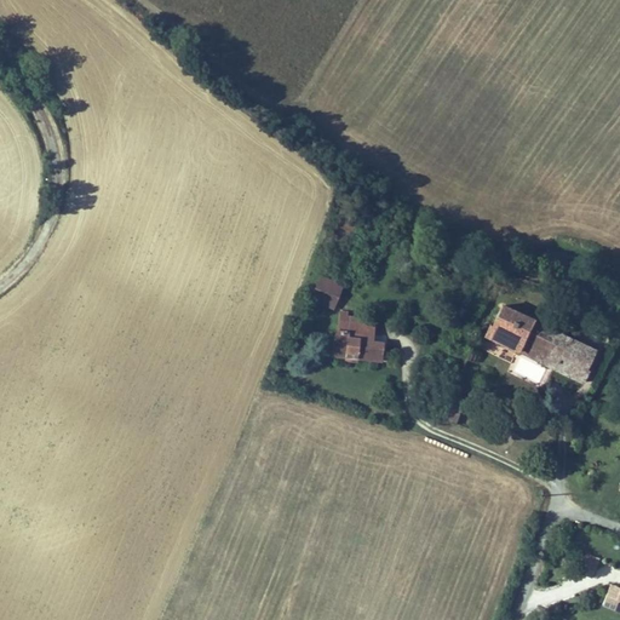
[(334,311),(344,286),(320,276),(310,302),(334,311)]
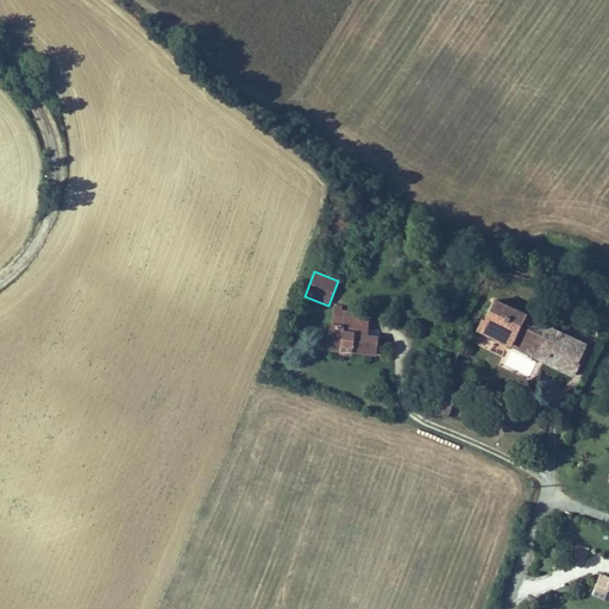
[(572,339),(495,305),(488,322),(482,320),(476,332),(512,349),(518,336),(556,355),(551,366),(559,371),(572,339)]
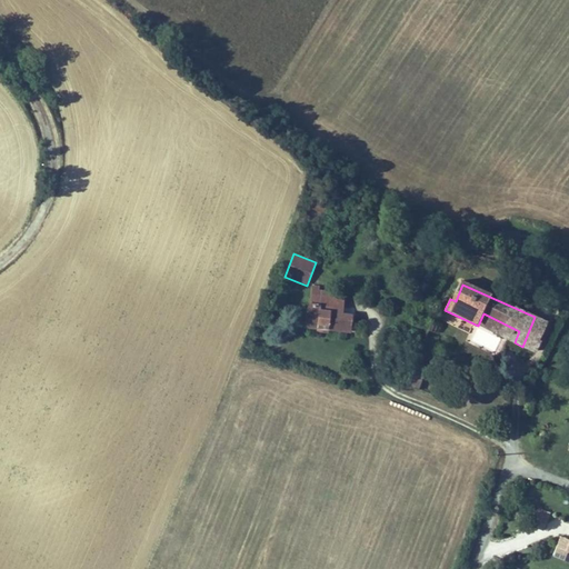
[(320,288),(312,287),(310,306),(306,306),(303,329),(320,331),(321,325),(330,326),(329,331),(352,333),(355,316),(340,313),(340,309),(346,309),(347,299),(319,297),(320,290),(320,288)]
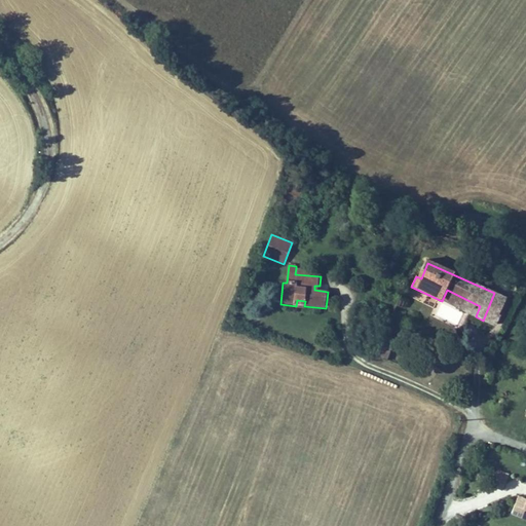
[(321,270),(296,268),(295,274),(321,276),(321,270)]
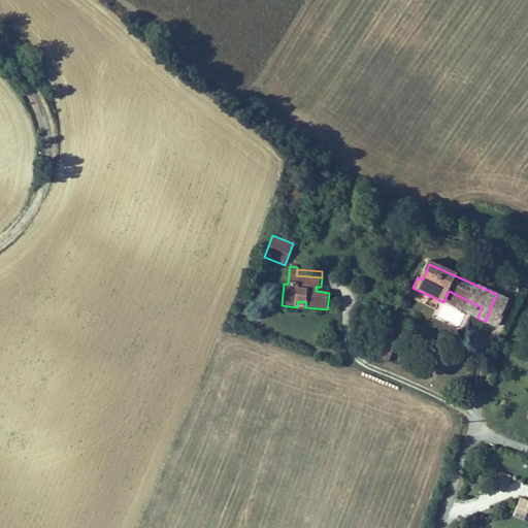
[(482,307),(449,291),(443,302),(477,318),(482,307)]
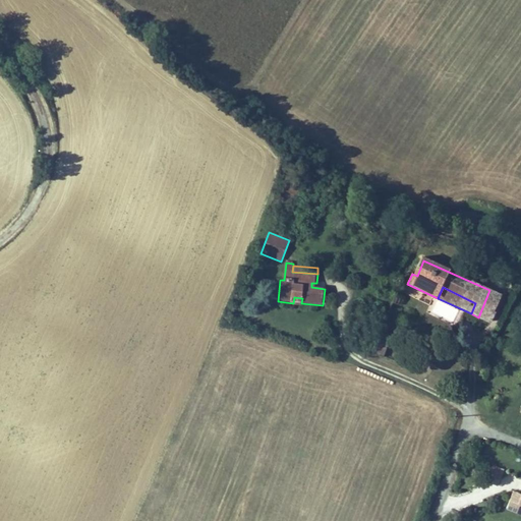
[(503,296),(489,290),(478,317),(495,325),(500,313),(497,312),(503,296)]
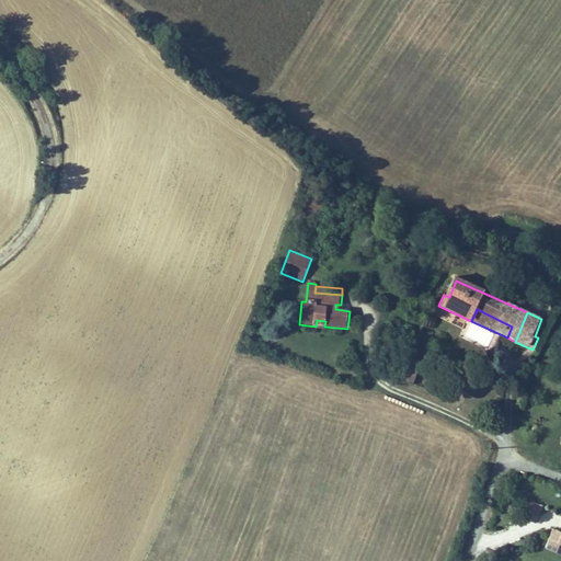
[(317,320),(316,327),(316,330),(324,331),(324,327),(325,321),(317,320)]
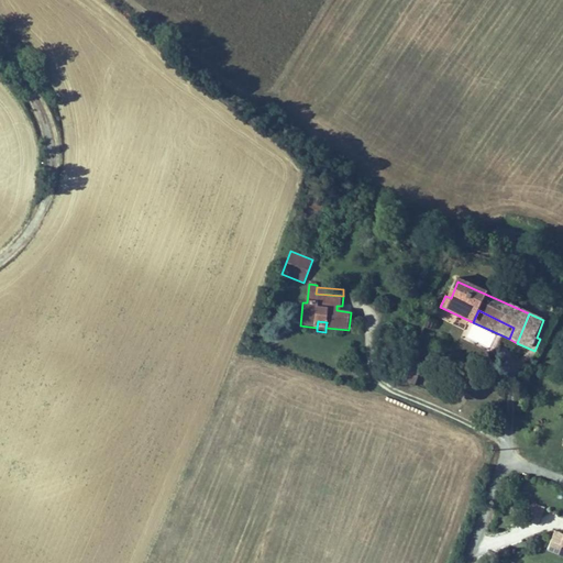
[(434,329),(427,324),(423,332),(432,335),(434,329)]
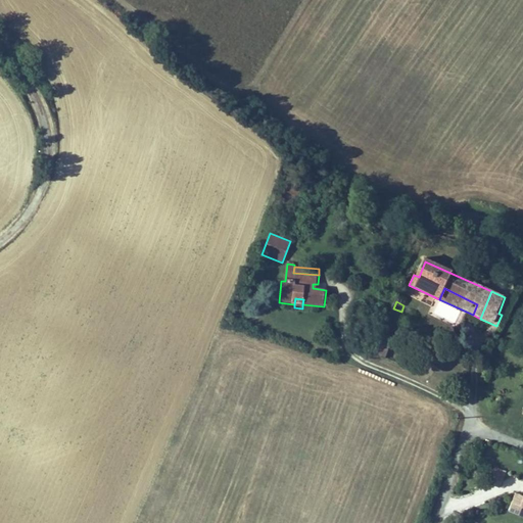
[(390,343),(380,339),(375,354),(385,358),(390,343)]
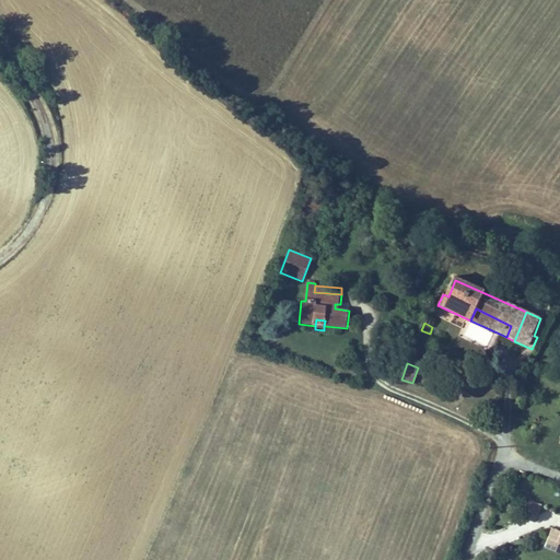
[(536,518),(541,504),(528,500),(523,514),(536,518)]
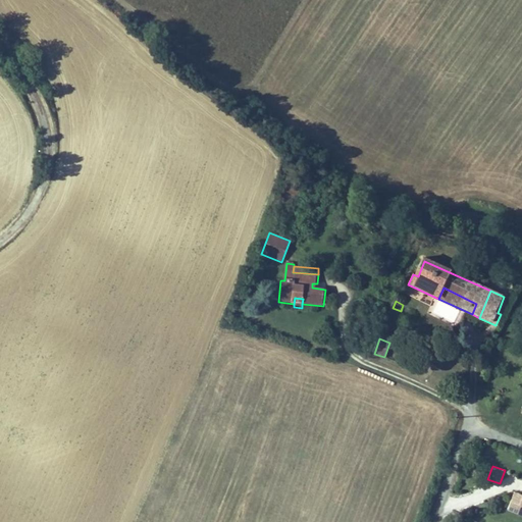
[(513,494),(507,510),(521,516),(521,496),(521,499),(513,494)]
